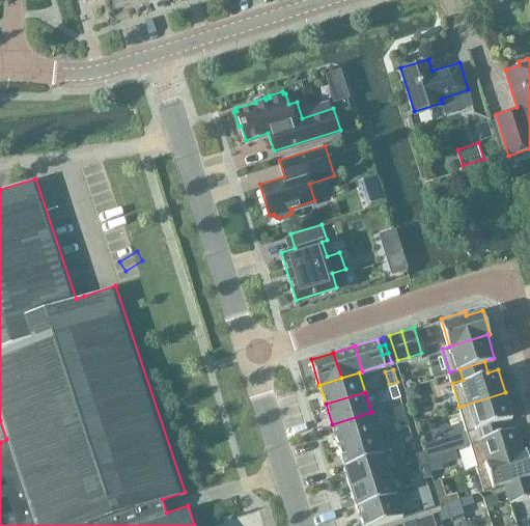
[(512,416),(505,392),(459,407),(467,431),(477,427),(480,438),(506,431),(502,419),(512,416)]
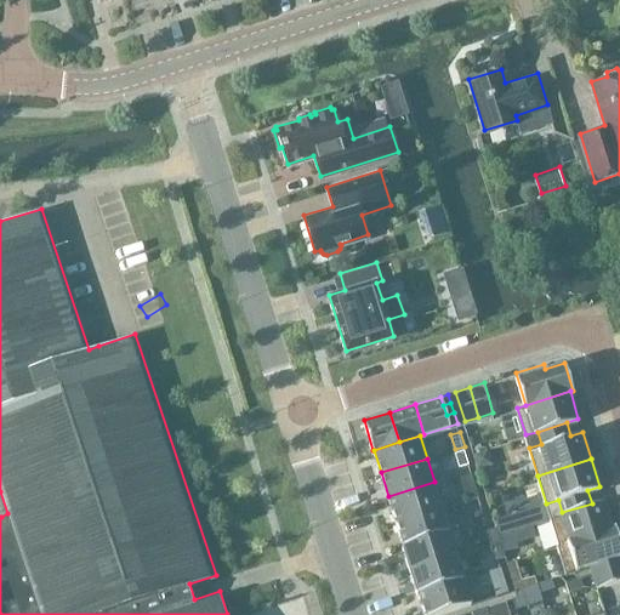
[(475,479),(464,483),(468,497),(479,494),(475,479)]
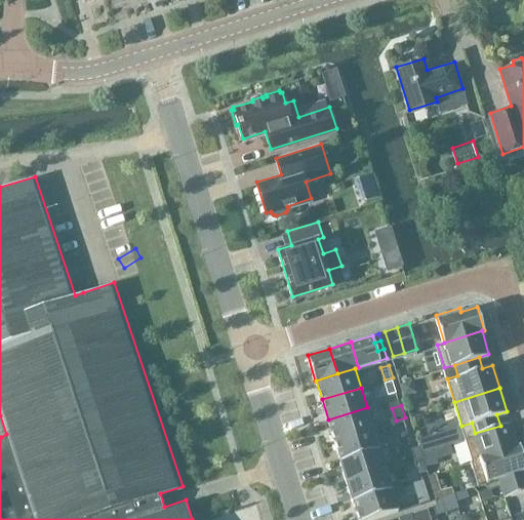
[(367,407),(328,420),(334,439),(373,428),(367,407)]
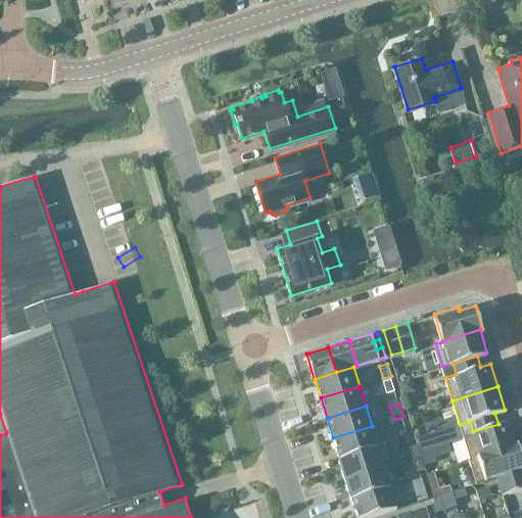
[(508,421),(499,424),(473,431),(463,434),(470,457),(515,442),(508,421)]
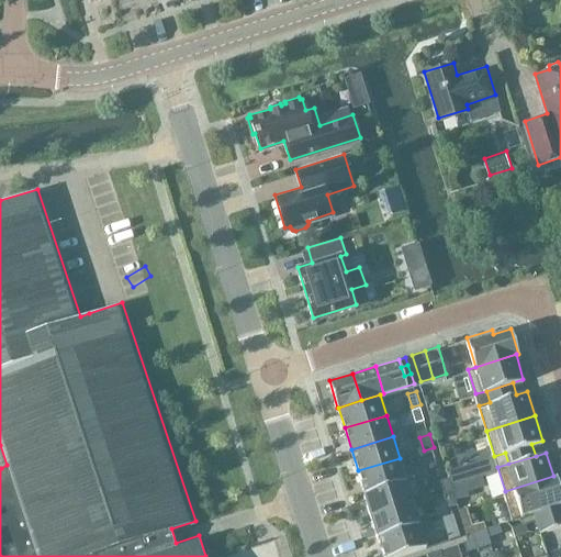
[(400,458),(358,470),(366,492),(406,479),(400,458)]
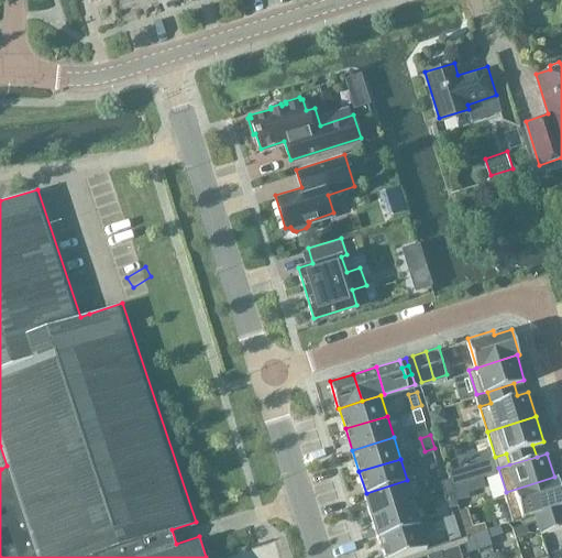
[(438,466),(420,472),(425,483),(442,477),(438,466)]
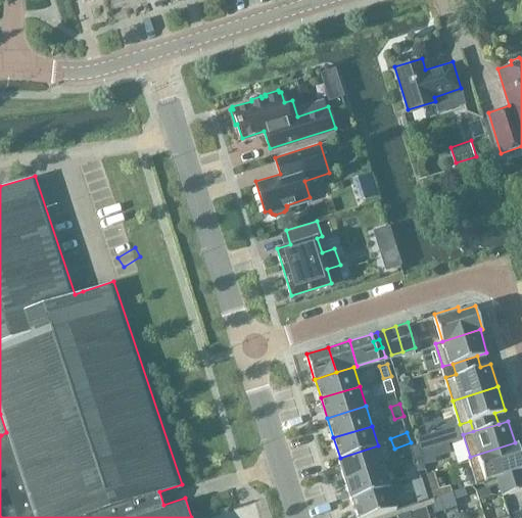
[(422,454),(420,449),(418,441),(410,443),(414,456),(422,454)]
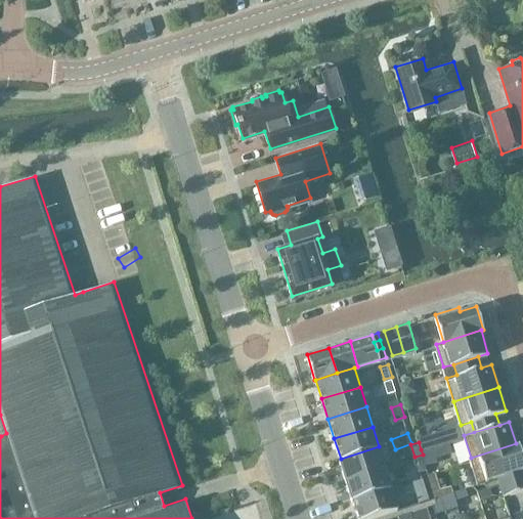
[(522,457),(519,443),(516,443),(471,458),(470,458),(477,482),(522,467),(522,457)]
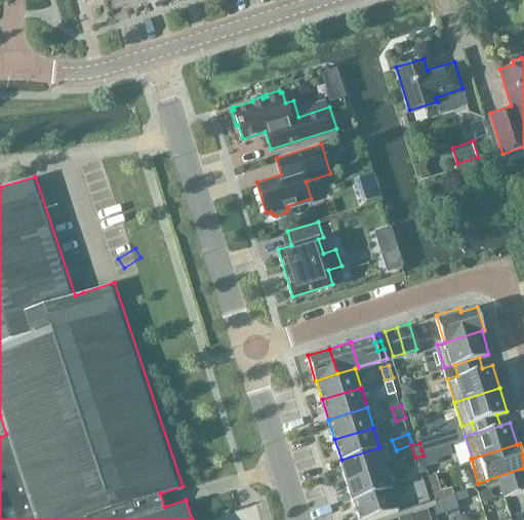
[(339,460),(346,480),(386,468),(395,466),(389,445),(379,447),(341,460),(339,460)]
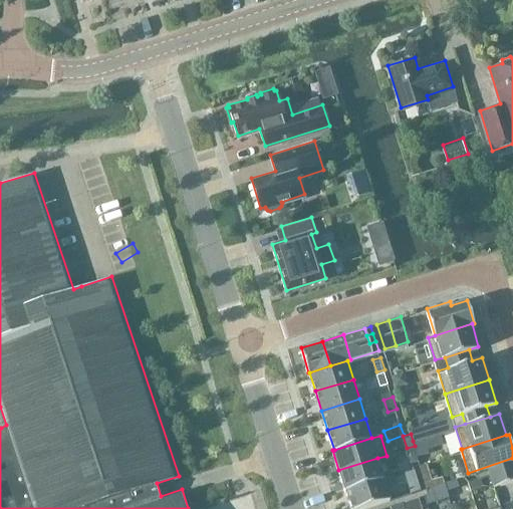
[(420,439),(413,441),(415,446),(417,454),(424,451),(420,439)]
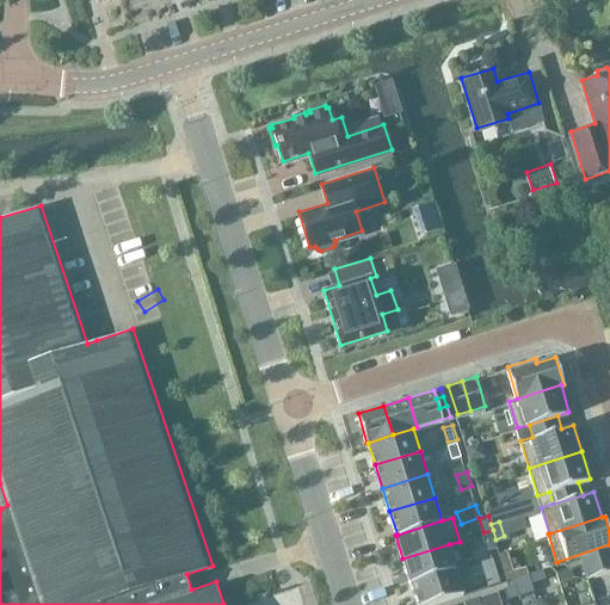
[(493,530),(484,532),(488,547),(497,544),(495,539),(493,530)]
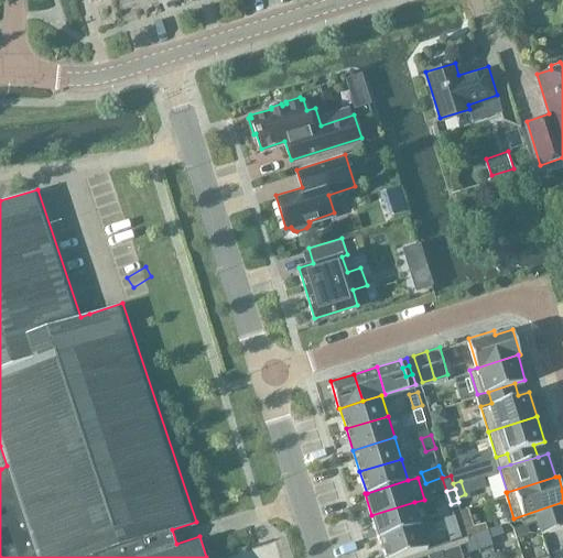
[(414,502),(371,515),(379,537),(380,536),(421,523),(414,502)]
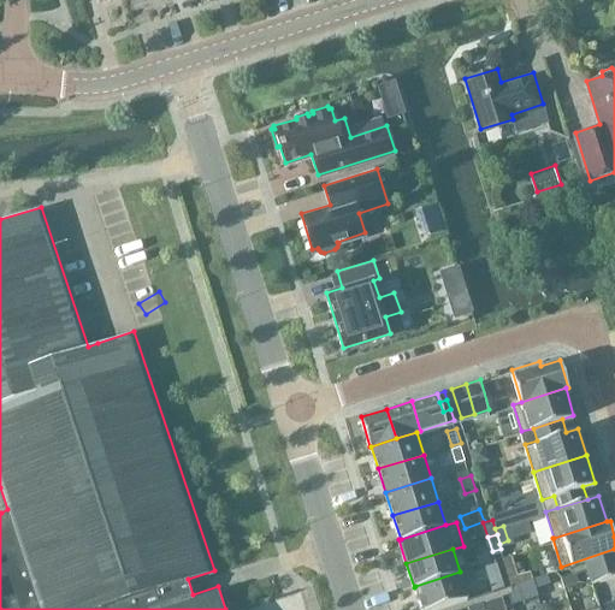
[(503,555),(503,556),(507,569),(516,567),(512,552),(503,555)]
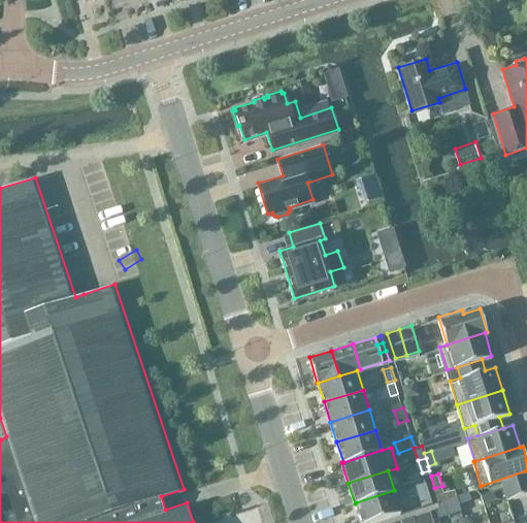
[(526,477),(503,485),(507,498),(526,490),(526,477)]
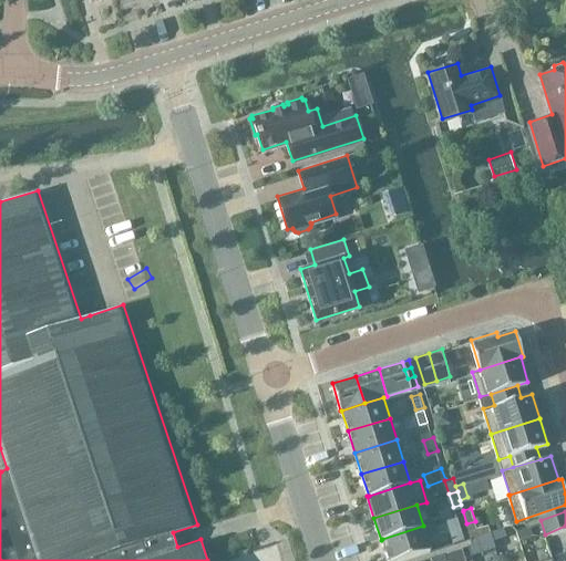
[(426,520),(430,531),(451,525),(446,513),(426,520)]
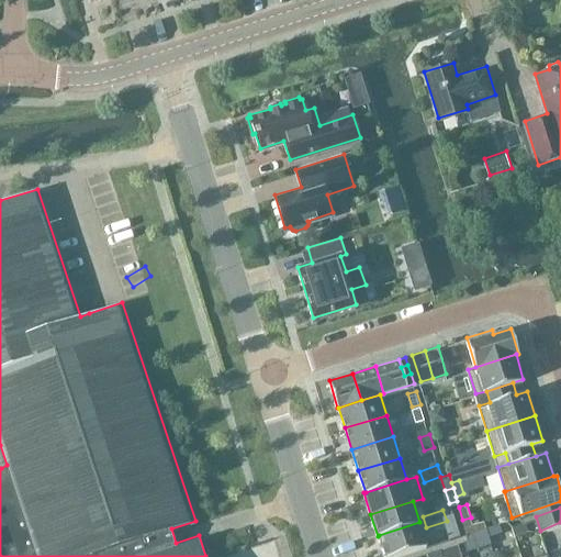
[(445,514),(449,527),(457,524),(453,511),(445,514)]
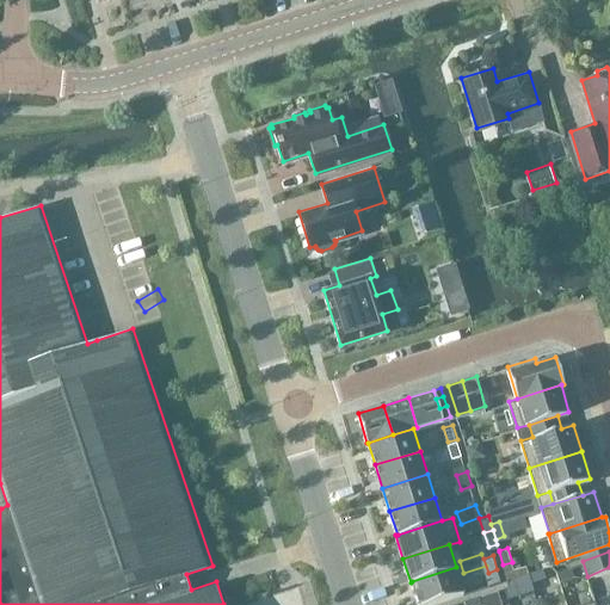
[(571,565),(556,569),(560,579),(573,574),(571,565)]
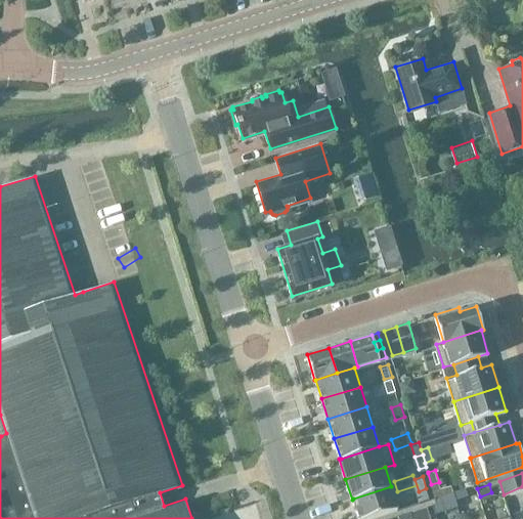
[(453,489),(455,498),(468,493),(465,485),(453,489)]
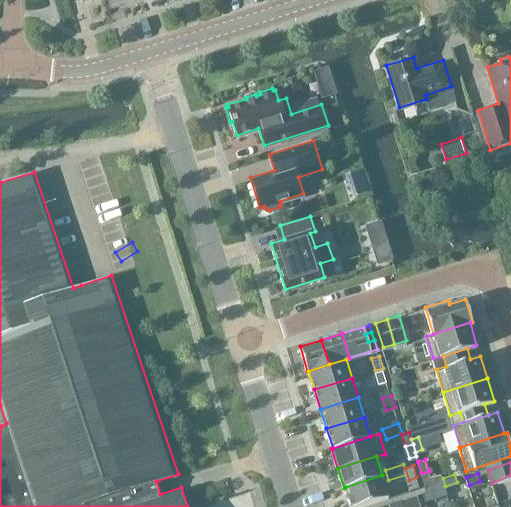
[(382,475),(345,487),(351,506),(388,495),(382,475)]
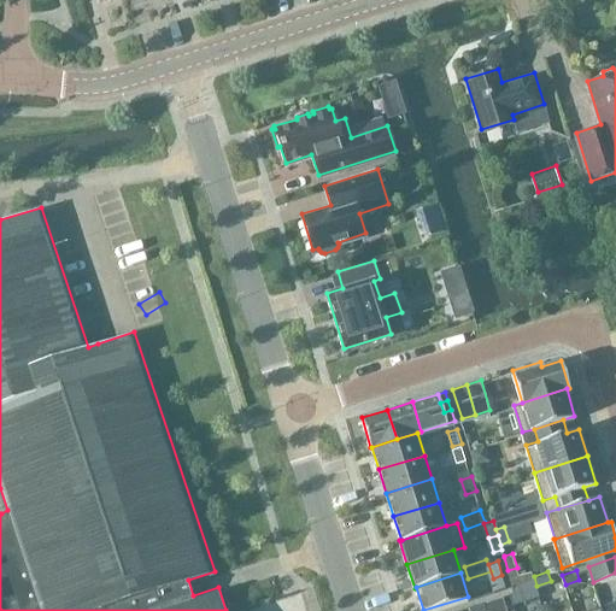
[(522,591),(537,586),(534,576),(520,581),(522,591)]
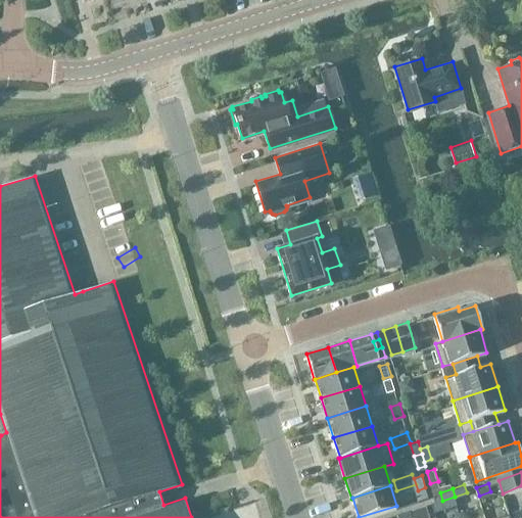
[(397,512),(398,517),(406,517),(412,516),(410,508),(397,512)]
